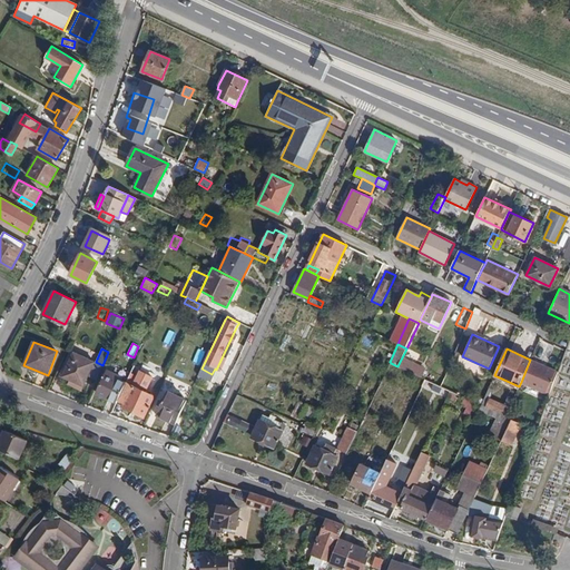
[(94,362),(74,353),(62,375),(82,385),(94,362)]
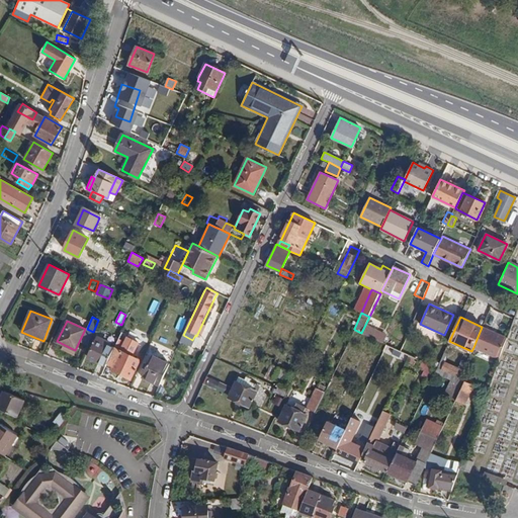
[(507,338),(482,327),(473,347),(500,358),(507,338)]
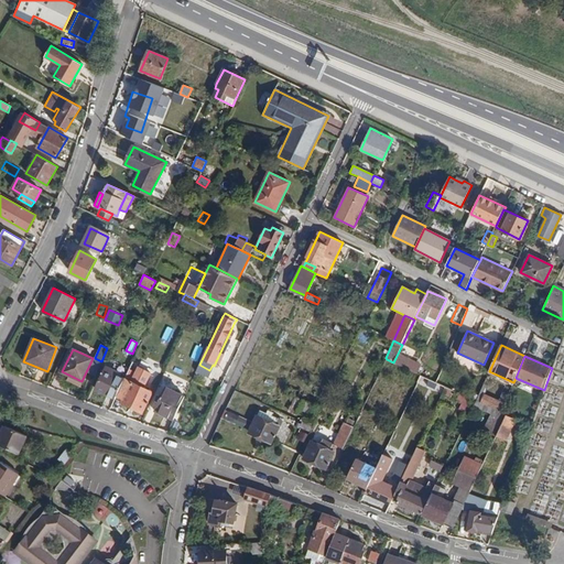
[(132,361),(125,378),(134,382),(142,366),(132,361)]
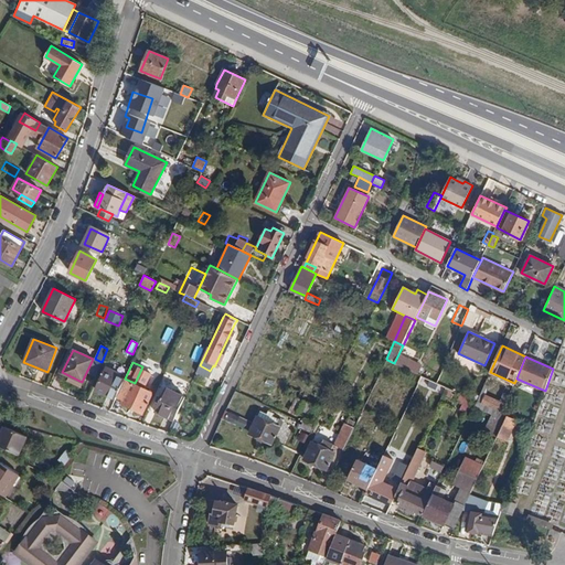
[(119,373),(107,368),(96,390),(113,398),(123,377),(118,375),(119,373)]
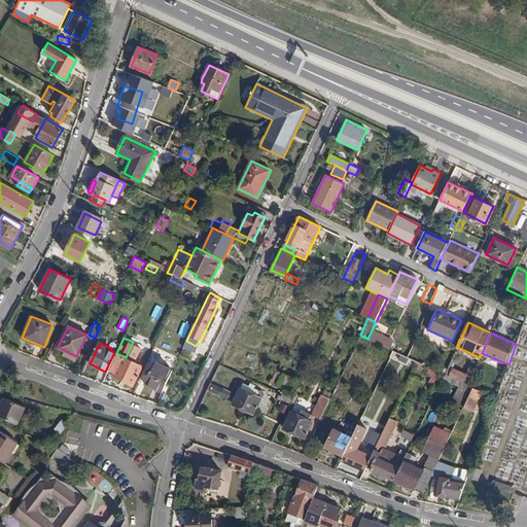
[(390,357),(414,369),(417,361),(408,357),(393,351),(390,357)]
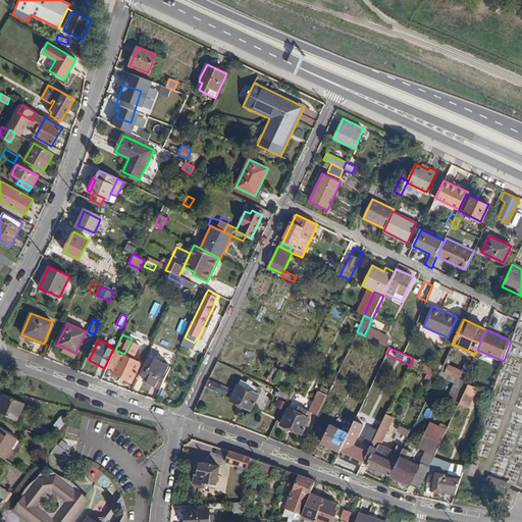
[(124,354),(115,350),(108,366),(113,368),(111,372),(133,381),(141,363),(124,354)]
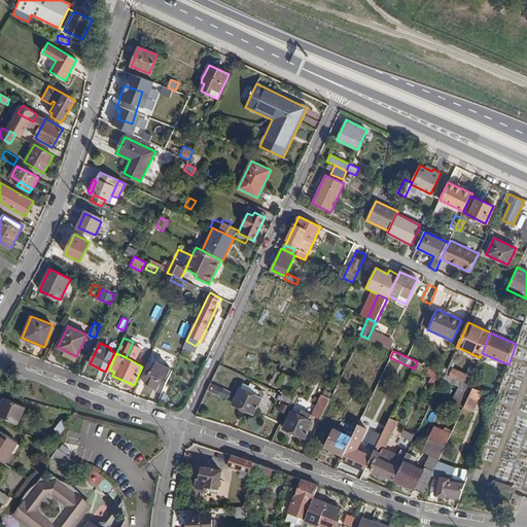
[(445,375),(467,385),(475,369),(469,366),(466,374),(453,367),(456,360),(452,358),(445,375)]
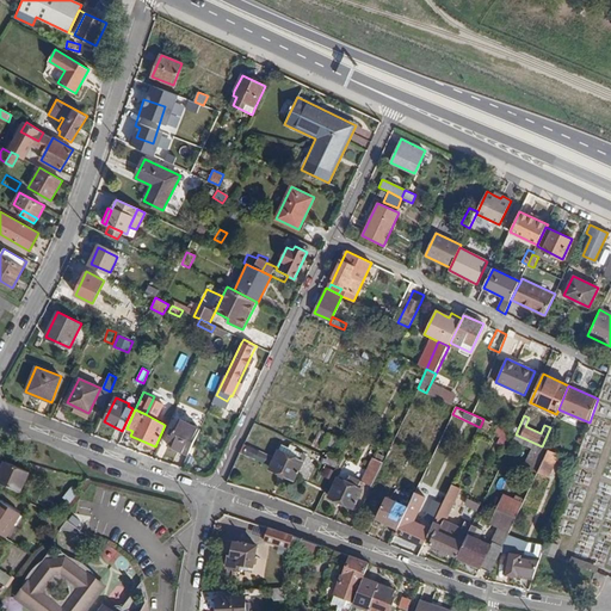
[(199,430),(179,419),(167,444),(187,455),(199,430)]
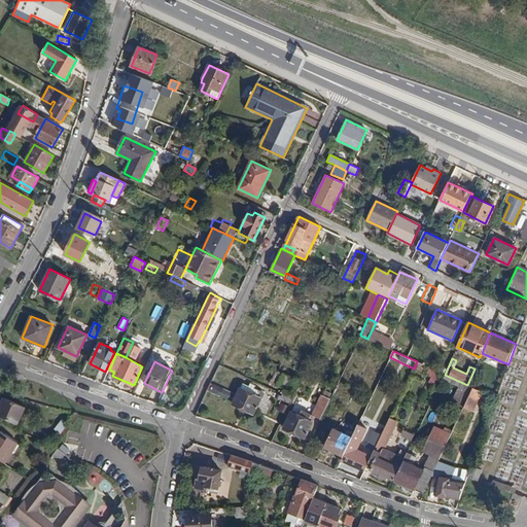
[(424,364),(417,361),(414,369),(420,371),(424,364)]
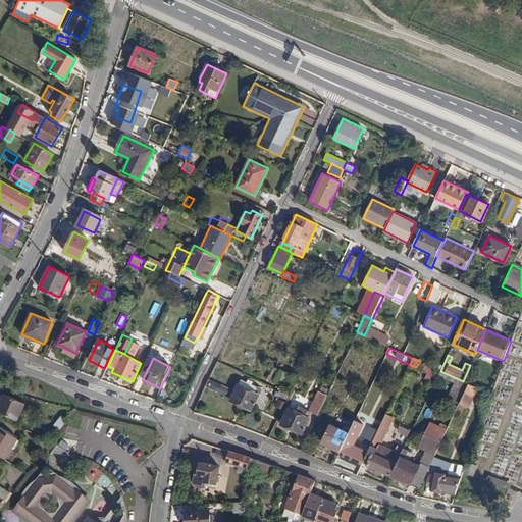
[(426,366),(421,378),(431,383),(437,370),(426,366)]
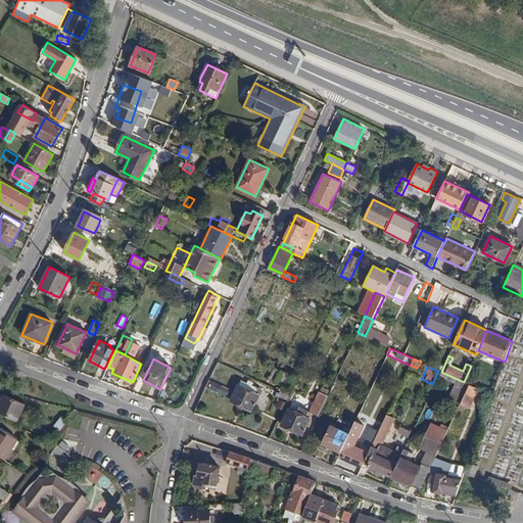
[(271,375),(289,384),(293,377),(274,368),(271,375)]
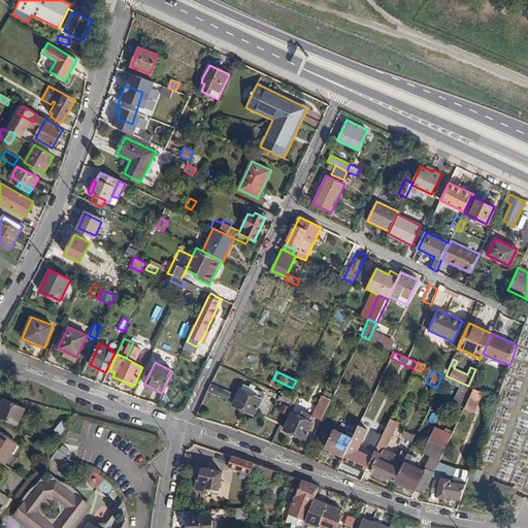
[(465,407),(474,389),(468,386),(446,375),(443,381),(460,388),(453,402),(465,407)]
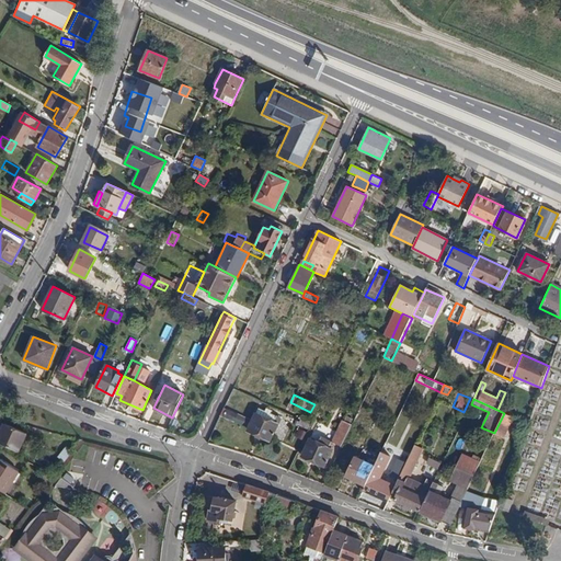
[(310,412),(290,402),(287,408),(295,412),(297,409),(309,414),(310,412)]
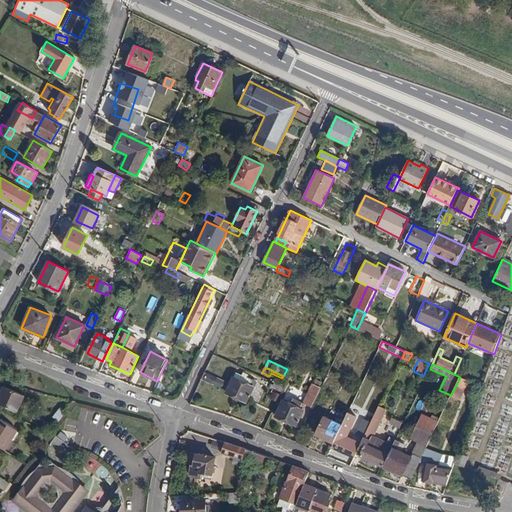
[(200,381),(212,386),(215,380),(203,375),(200,381)]
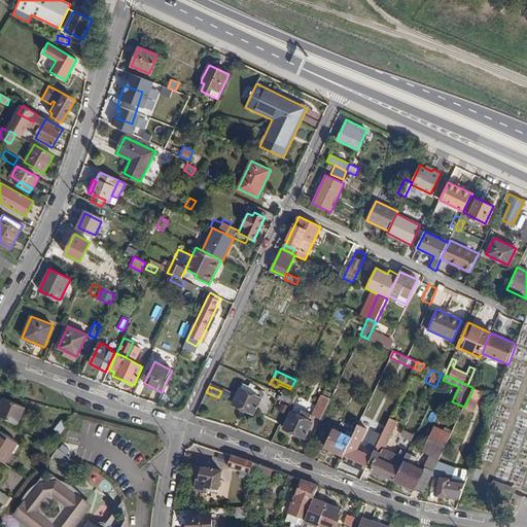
[(257,395),(240,387),(233,405),(253,414),(264,392),(259,390),(257,395)]
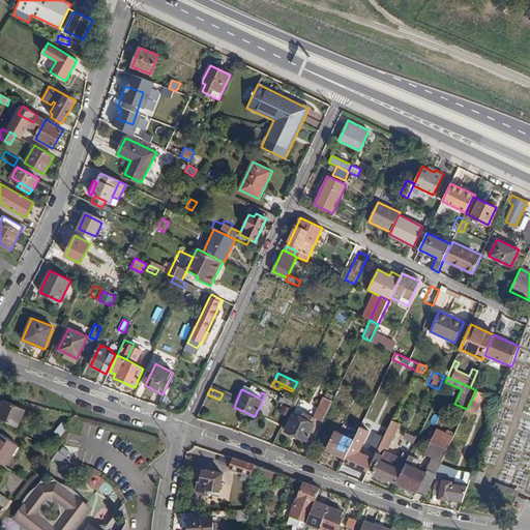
[(476,390),(467,409),(476,414),(484,394),(476,390)]
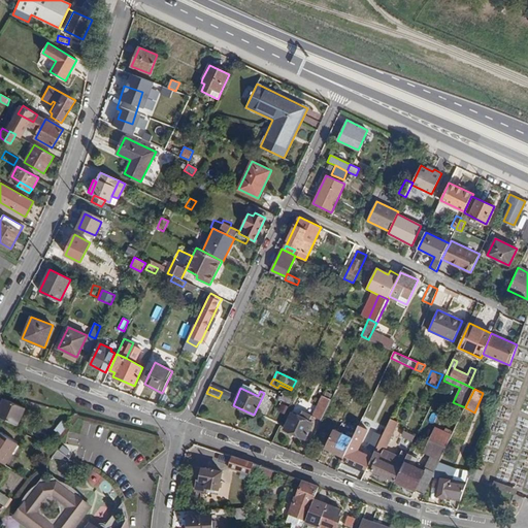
[(331,399),(322,395),(312,416),(316,417),(321,420),(331,399)]
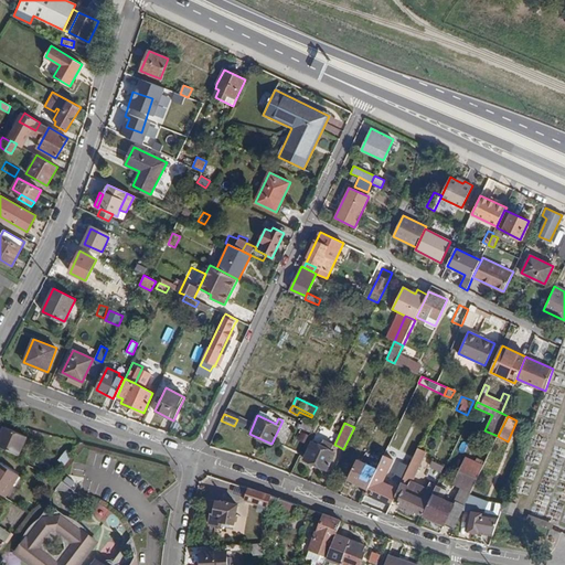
[(28,436),(4,426),(2,430),(0,436),(0,445),(20,454),(28,436)]
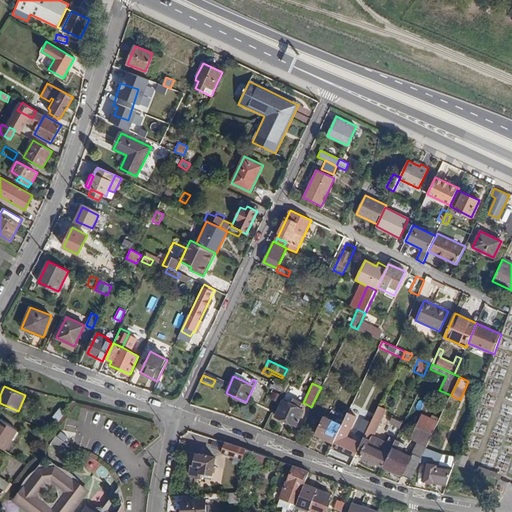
[(277,402),(281,395),(273,391),(270,398),(277,402)]
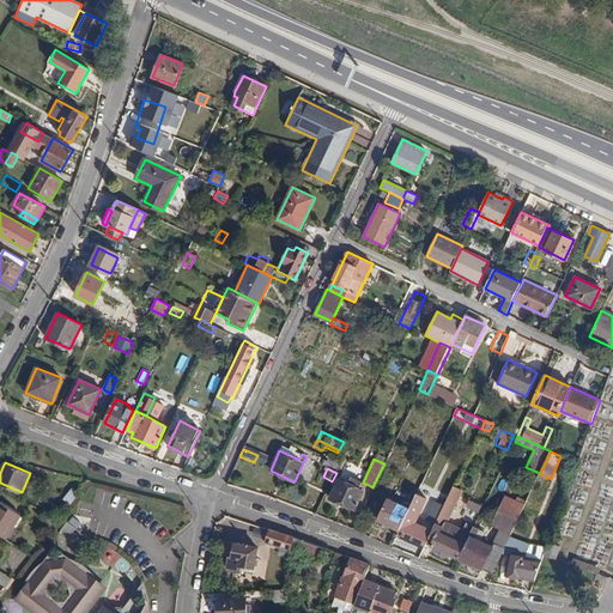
[(349,484),(363,491),(366,484),(363,483),(351,477),(349,484)]
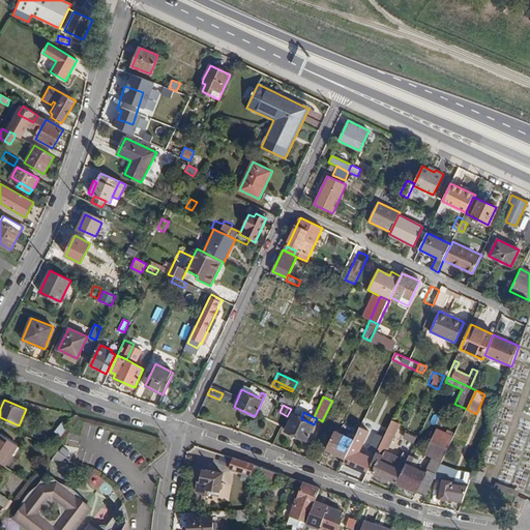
[(301,418),(293,414),(285,431),(306,441),(314,424),(301,418)]
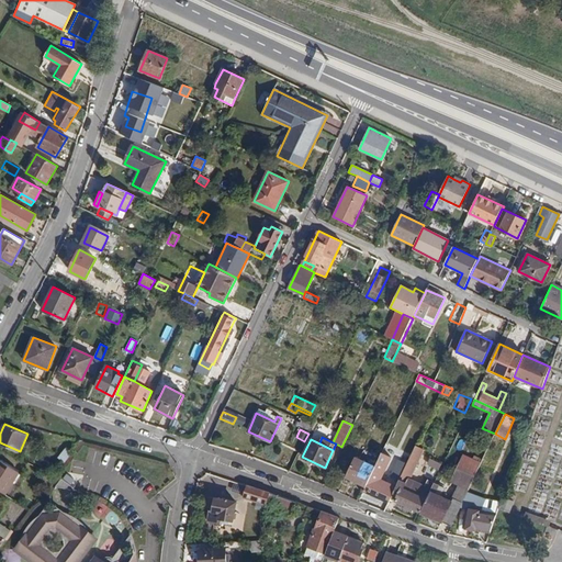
[(396,501),(422,513),(430,491),(431,490),(424,485),(409,479),(424,448),(416,445),(409,458),(398,480),(398,481),(406,484),(404,489),(402,487),(396,501)]
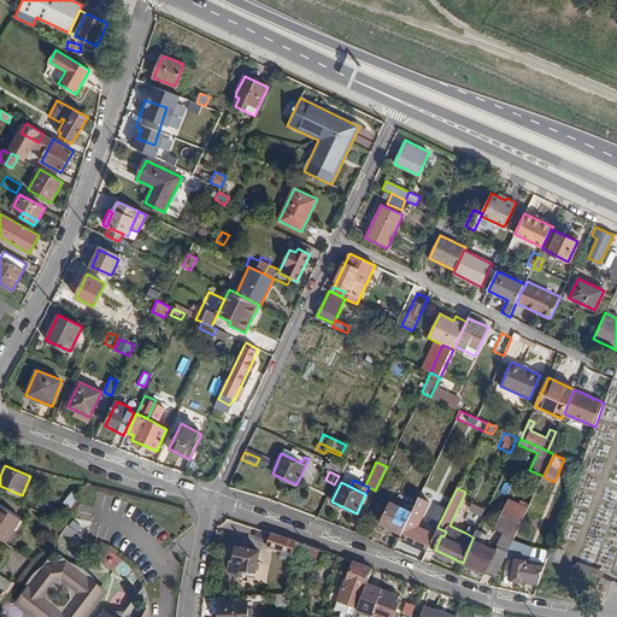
[(70,509),(78,497),(71,492),(63,503),(70,509)]
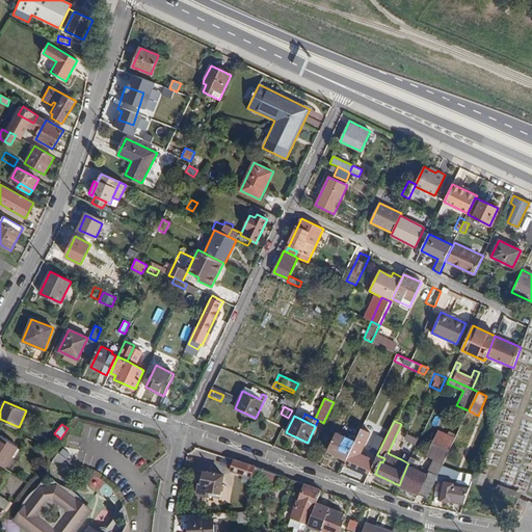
[(369,450),(377,454),(388,433),(379,429),(373,442),(369,450)]
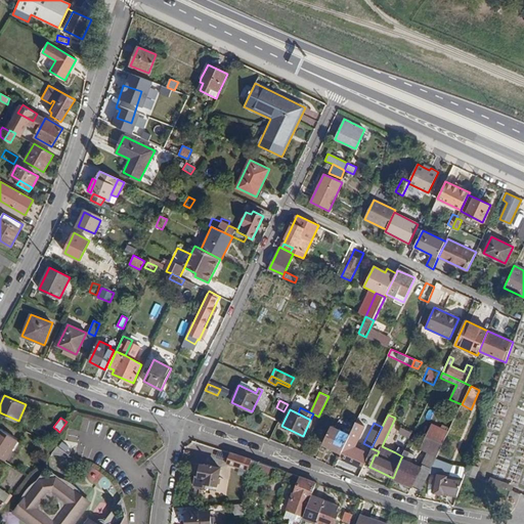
[(441,428),(432,423),(421,448),(427,452),(437,457),(449,431),(441,428)]
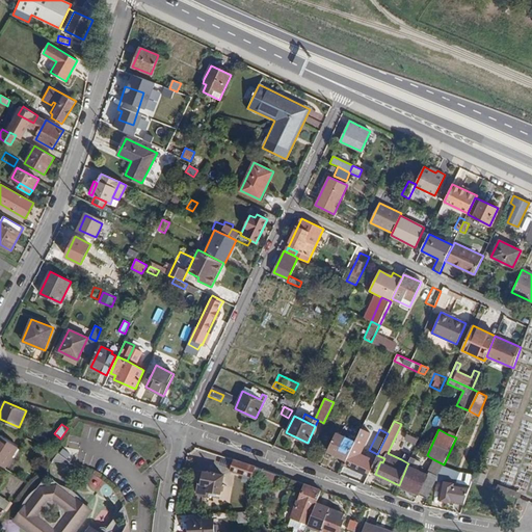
[(346,460),(355,442),(337,432),(328,452),(346,460)]
